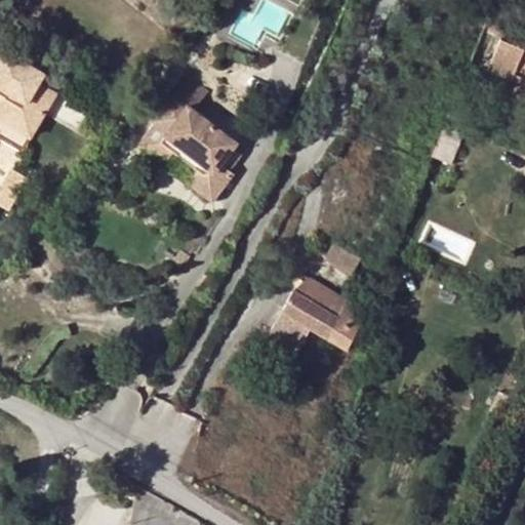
[(524,51),(500,41),(490,65),(524,84),(524,51)]
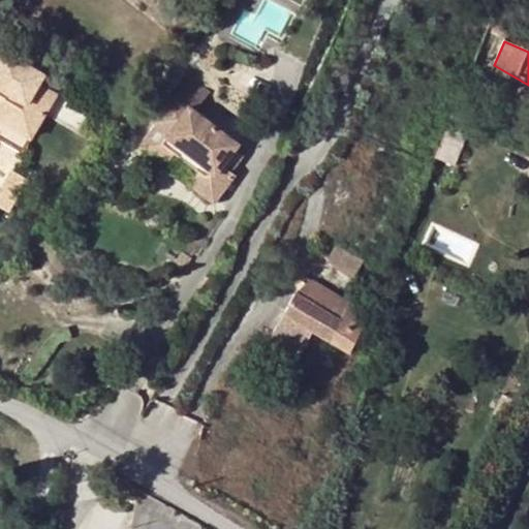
[(0,142),(20,154),(29,138),(55,96),(38,87),(44,76),(7,54),(4,58),(0,55),(0,142)]
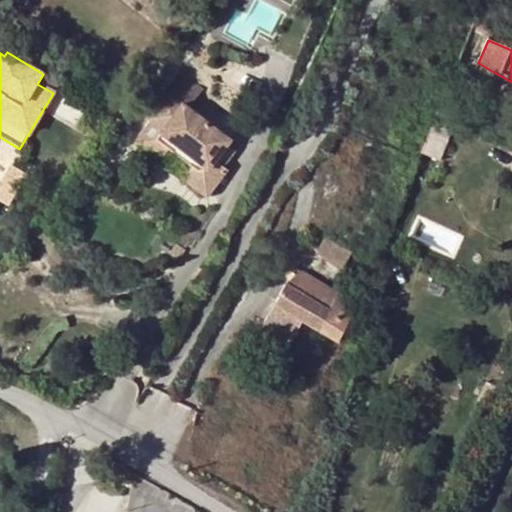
[(511,88),(511,82),(478,63),(472,77),(464,94),(502,111),(506,102),(511,88)]
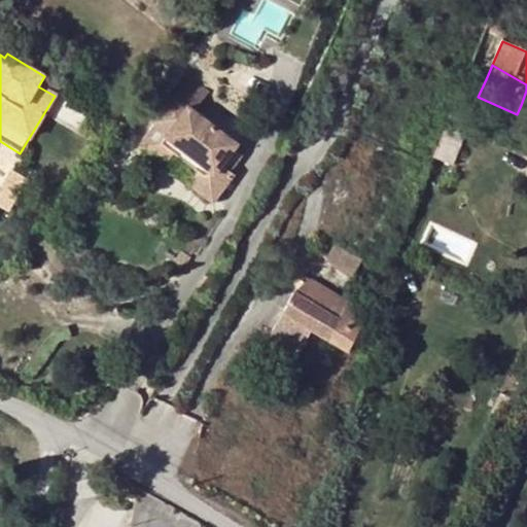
[(196,112),(210,92),(188,75),(173,95),(196,112)]
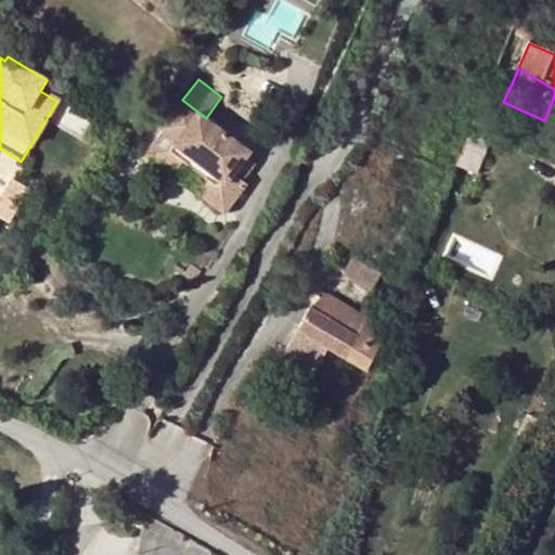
[(246,155),(249,151),(206,118),(182,100),(159,128),(163,131),(146,154),(172,173),(183,162),(208,180),(198,194),(219,209),(229,207),(247,183),(243,180),(232,172),(246,155)]
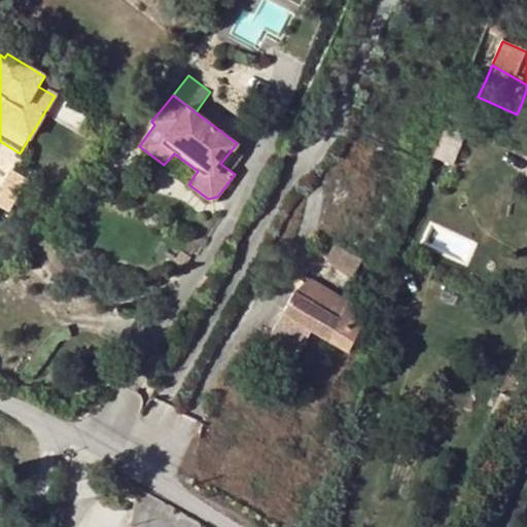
[(462,121),(467,107),(455,102),(450,116),(462,121)]
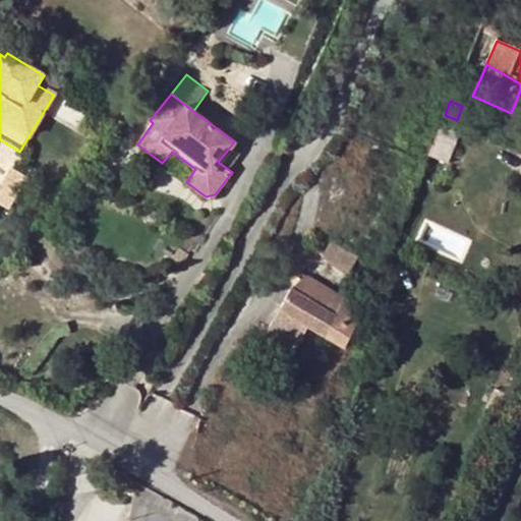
[(455,146),(464,123),(457,120),(445,115),(436,136),(455,146)]
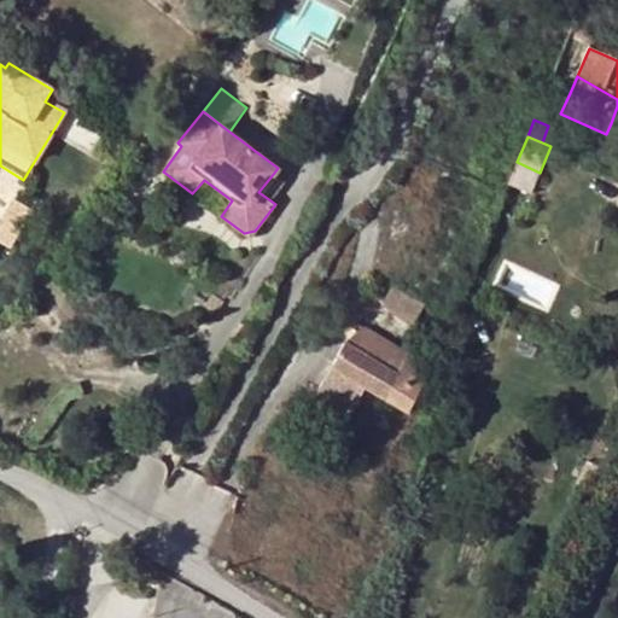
[(507,186),(529,194),(540,173),(517,162),(507,186)]
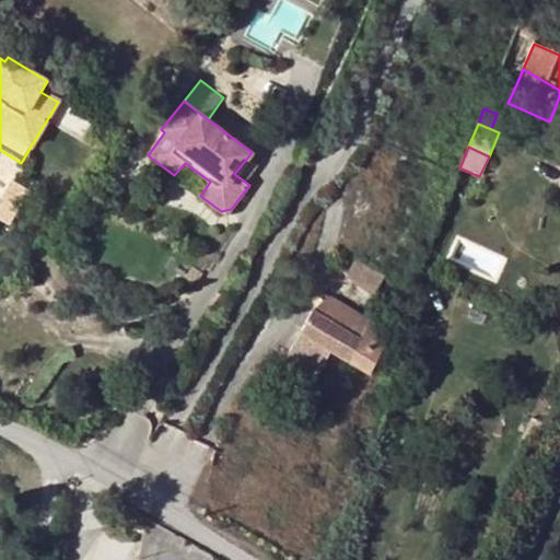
[(245,182),(257,164),(248,156),(234,174),(245,182)]
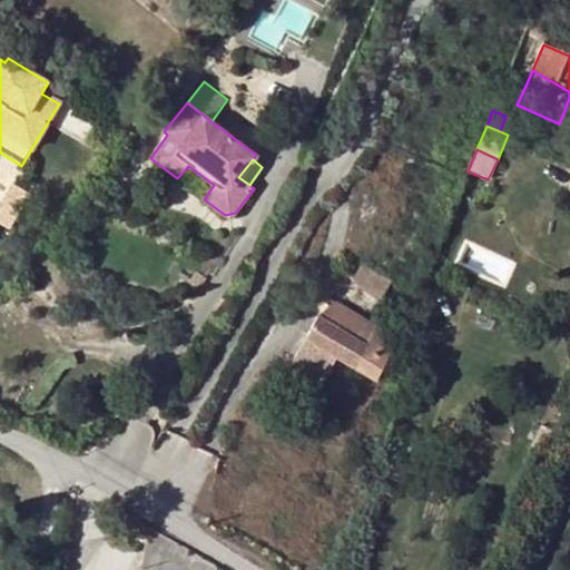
[(0,224),(7,228),(28,193),(10,183),(0,198),(0,224)]
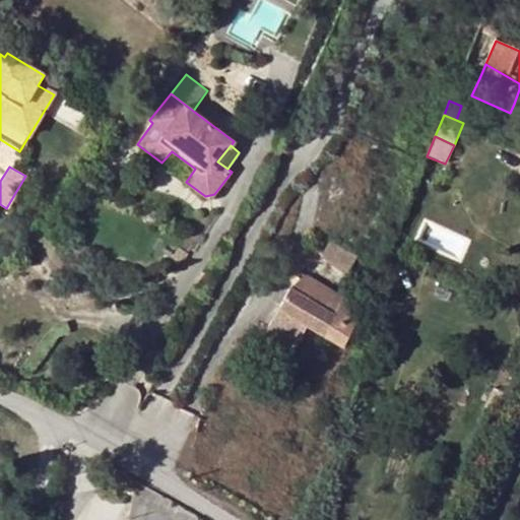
[(347,272),(354,259),(328,245),(320,259),(347,272)]
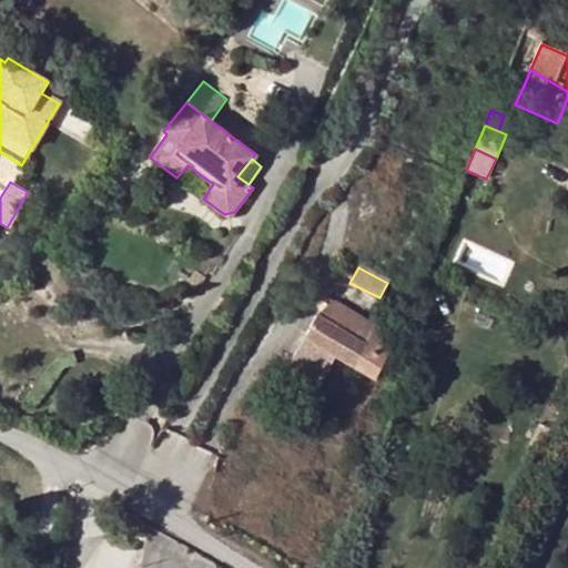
[(193,294),(205,276),(195,270),(184,287),(193,294)]
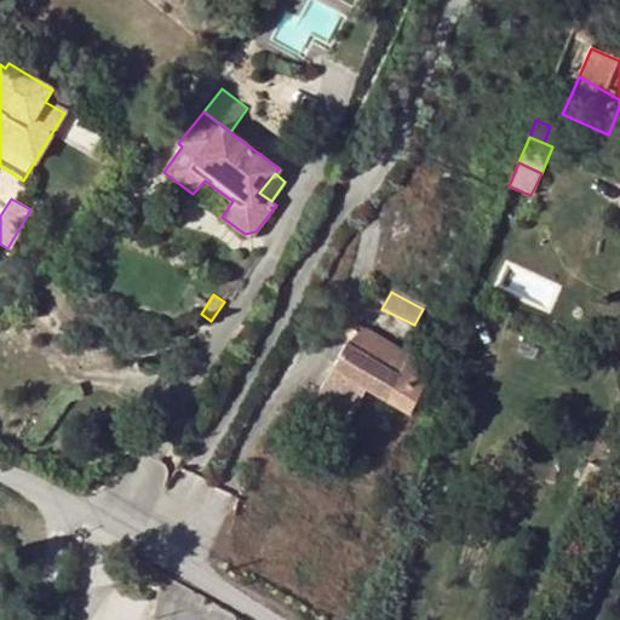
[(323,388),(316,397),(346,415),(366,388),(408,413),(430,371),(367,332),(350,349),(345,346),(334,367),(323,388)]
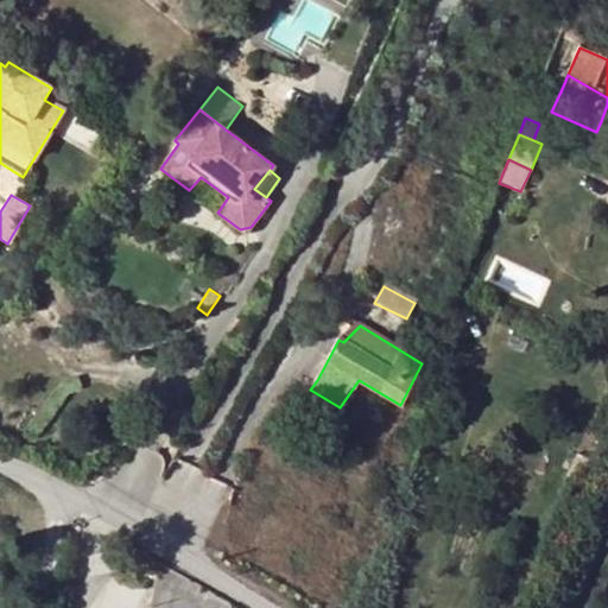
[(154,607),(233,607),(165,567),(149,606),(154,607)]
